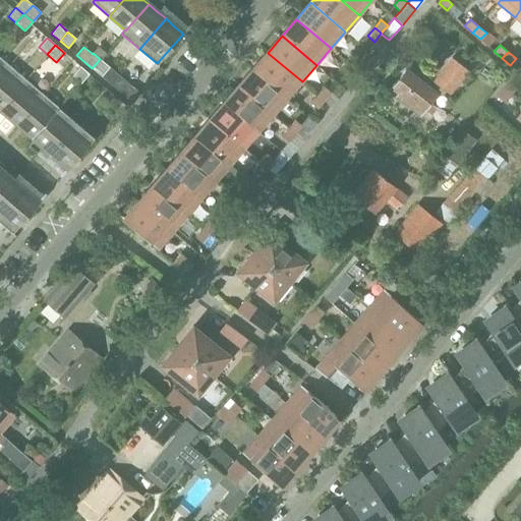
[(268,53),(253,69),(287,99),(302,81),(268,53)]
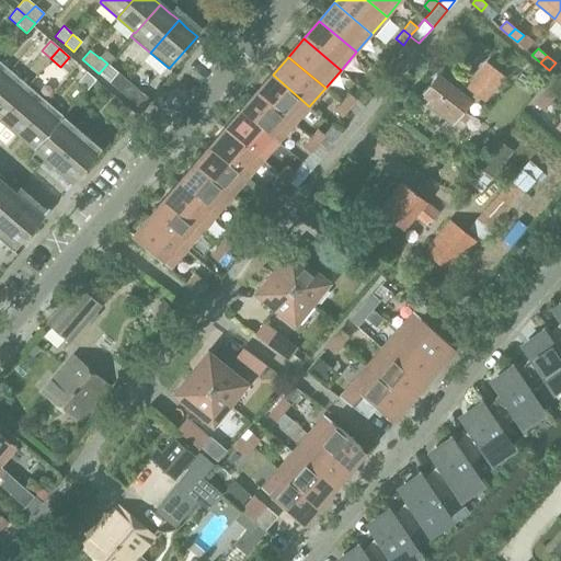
[(379,71),(387,63),(379,57),(373,65),(379,71)]
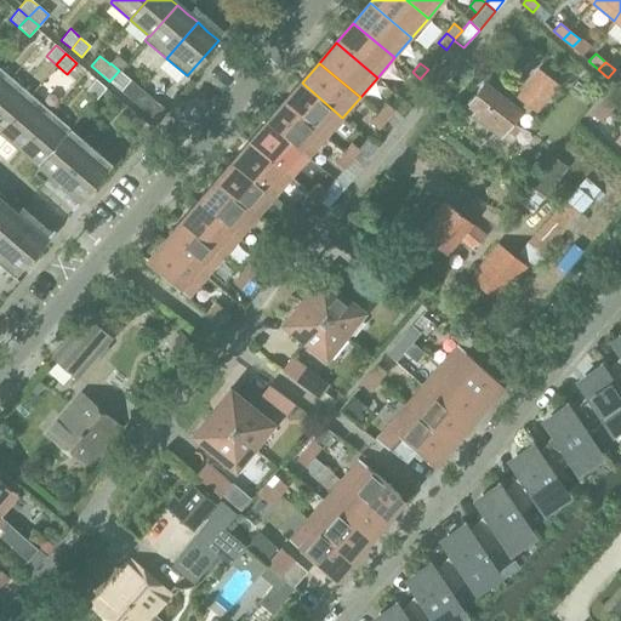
[(0,90),(11,78),(0,68),(0,90)]
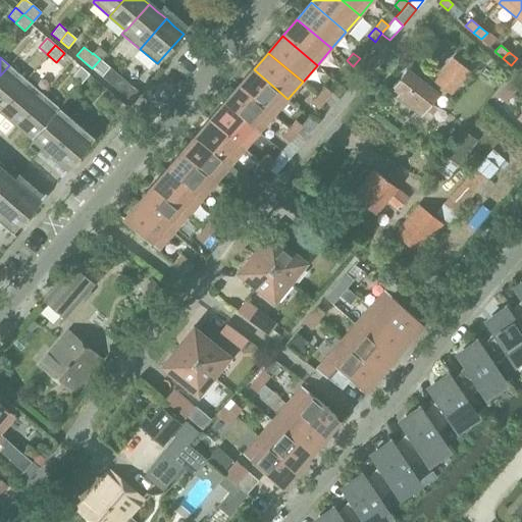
[(451,93),(469,70),(453,58),(434,81),(451,93)]
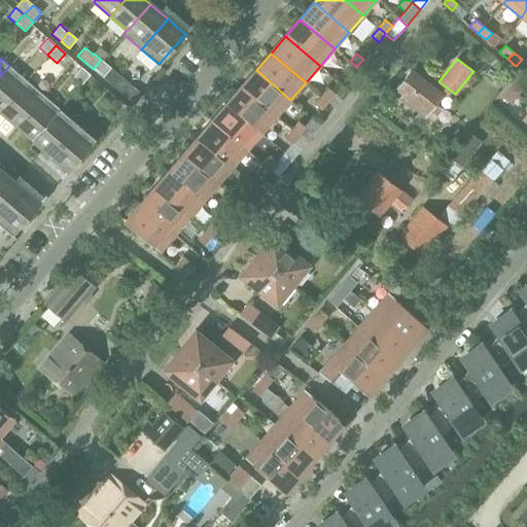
[(110,68),(101,60),(93,69),(102,77),(110,68)]
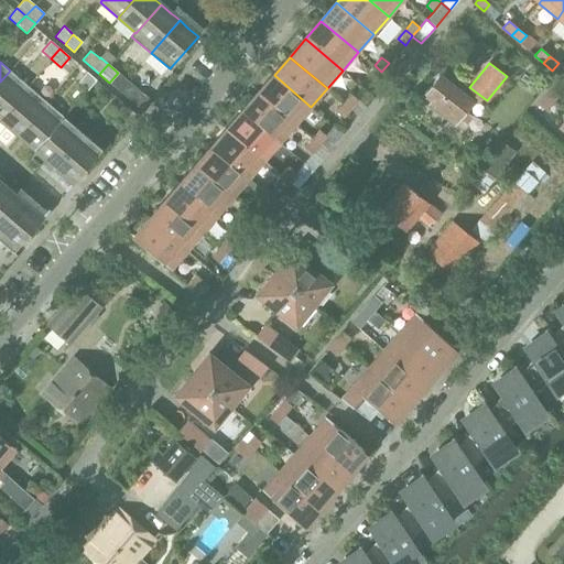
[(373,80),(381,72),(375,65),(367,75),(373,80)]
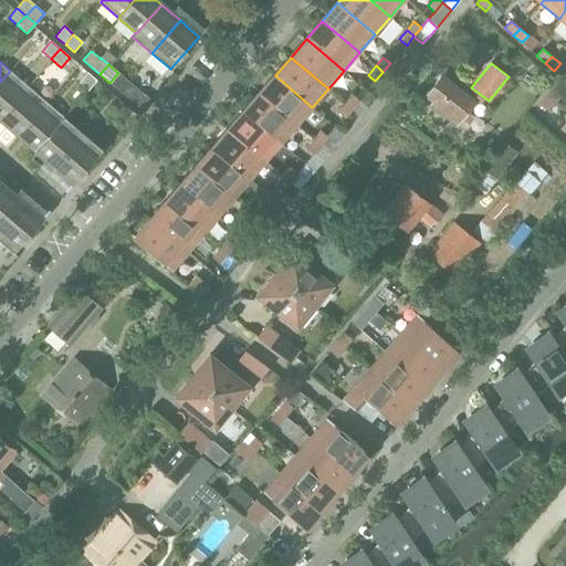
[(0,82),(0,118),(28,86),(10,71),(0,82)]
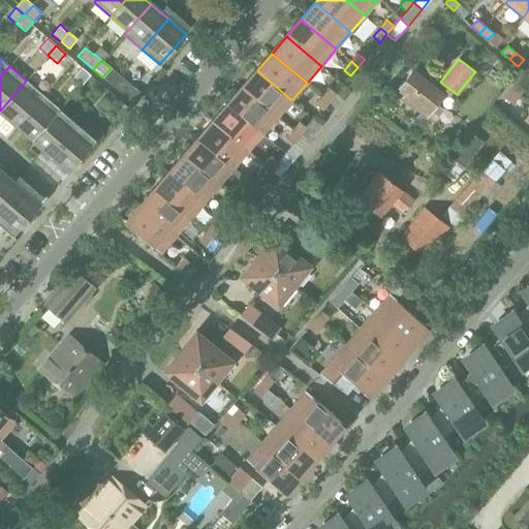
[(90,75),(82,68),(73,78),(83,85),(90,75)]
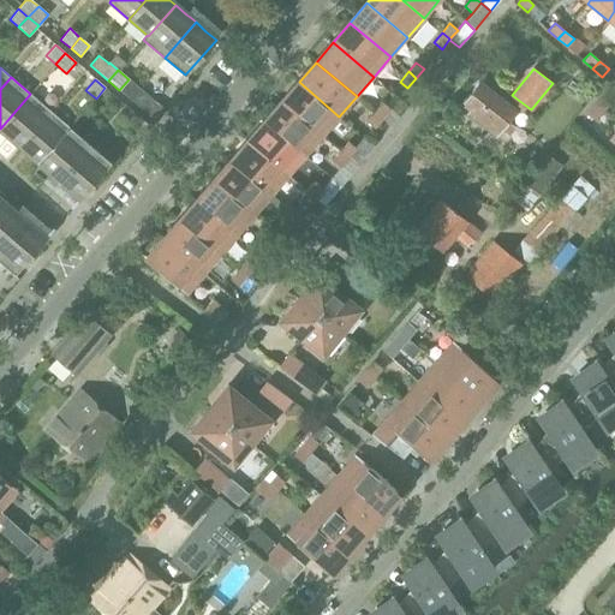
[(129,79),(119,90),(129,99),(138,88),(129,79)]
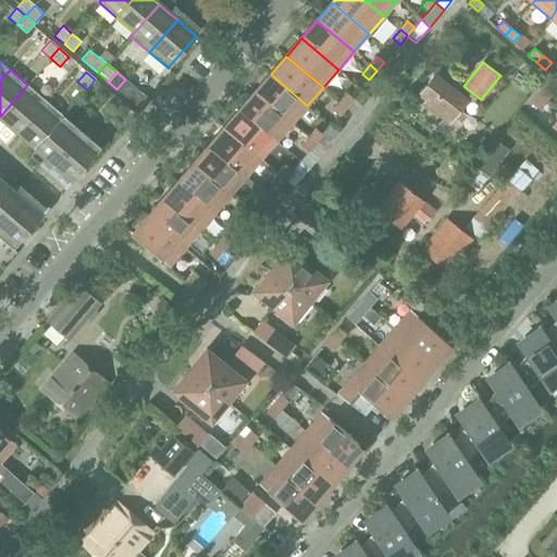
[(293,123),(307,106),(271,74),(256,93),(293,123)]
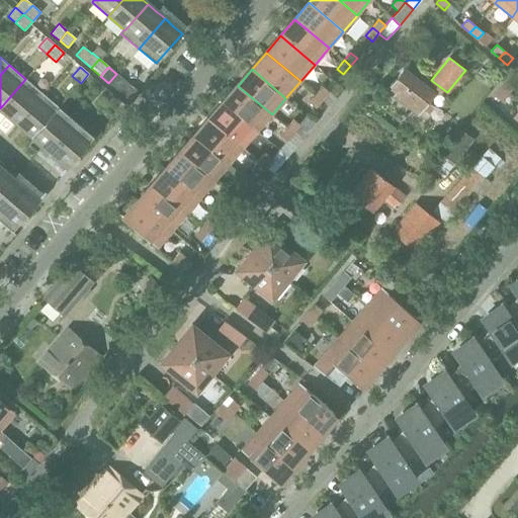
[(417,114),(422,108),(428,113),(433,107),(427,102),(433,94),(404,70),(390,87),(396,92),(394,95),(417,114)]
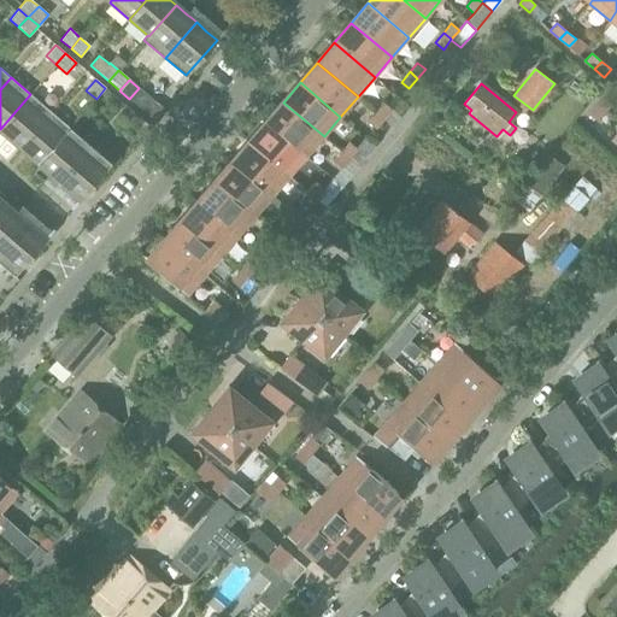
[(30,94),(0,129),(0,130),(19,147),(51,111),(30,94)]
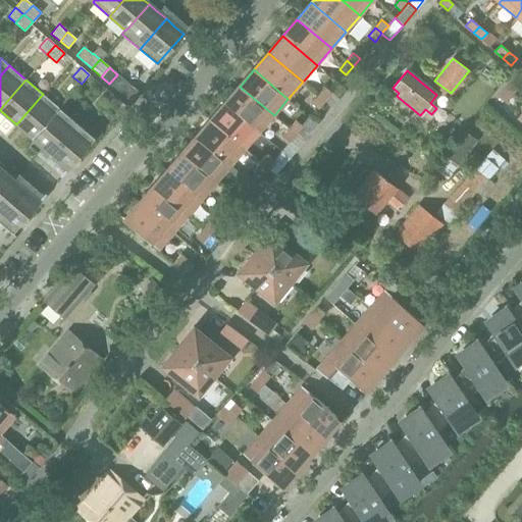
[(512,81),(506,89),(512,94),(519,86),(512,81)]
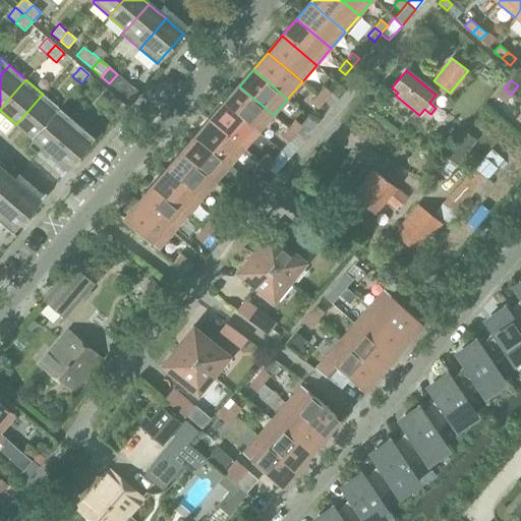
[(239,87),(225,103),(258,132),(274,115),(239,87)]
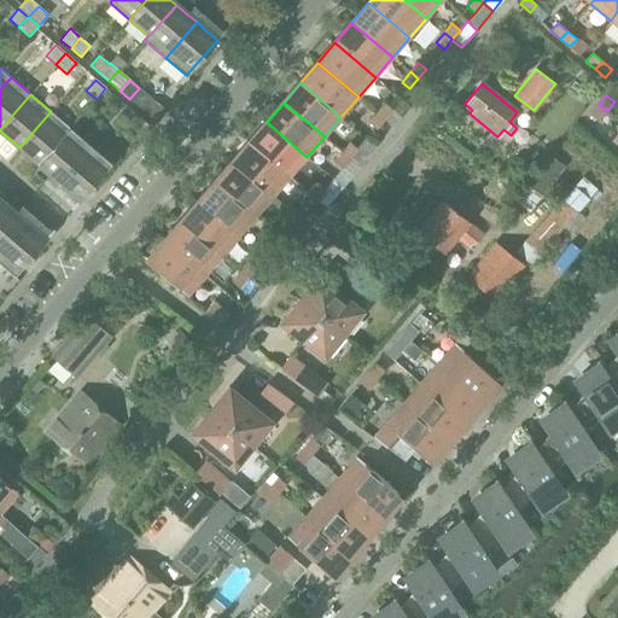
[(377,111),(384,118),(392,110),(384,103),(377,111)]
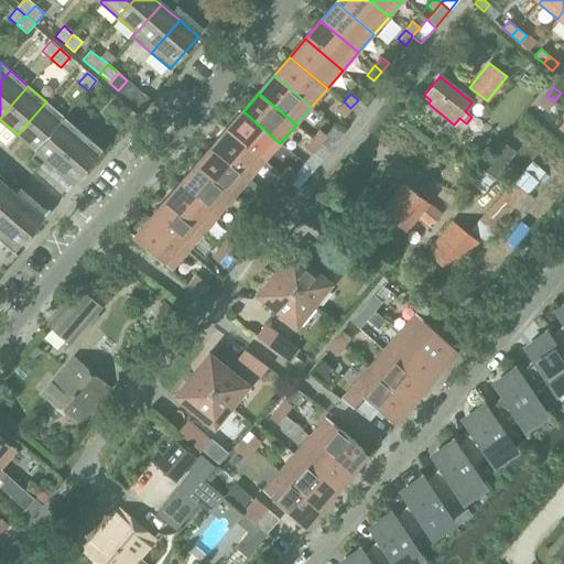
[(144,96),(136,106),(143,111),(151,101),(144,96)]
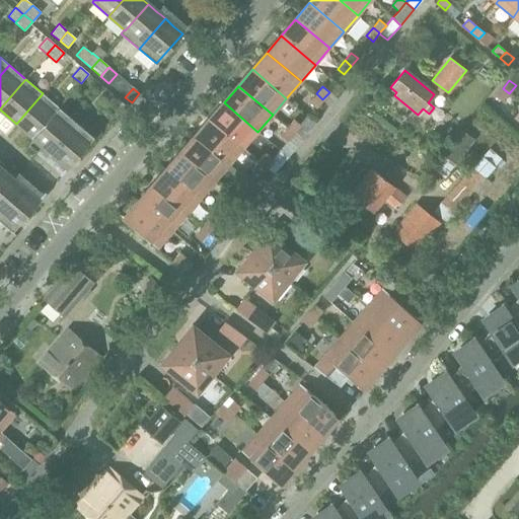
[(502,101),(509,93),(503,88),(496,96),(502,101)]
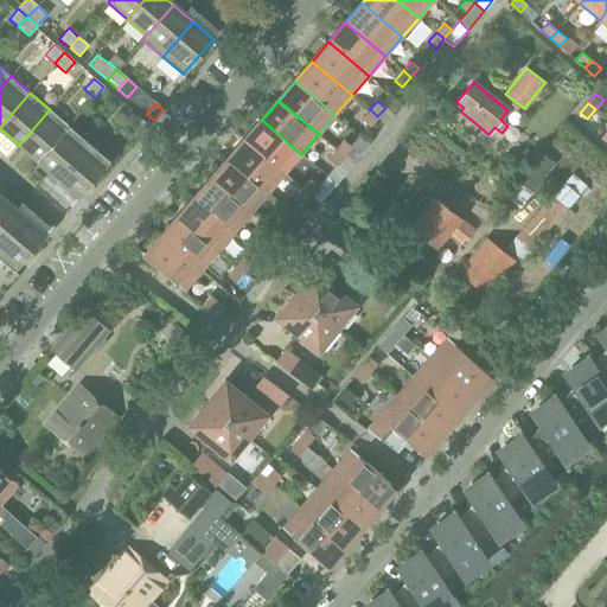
[(50,109),(19,145),(38,161),(69,127),(50,109)]
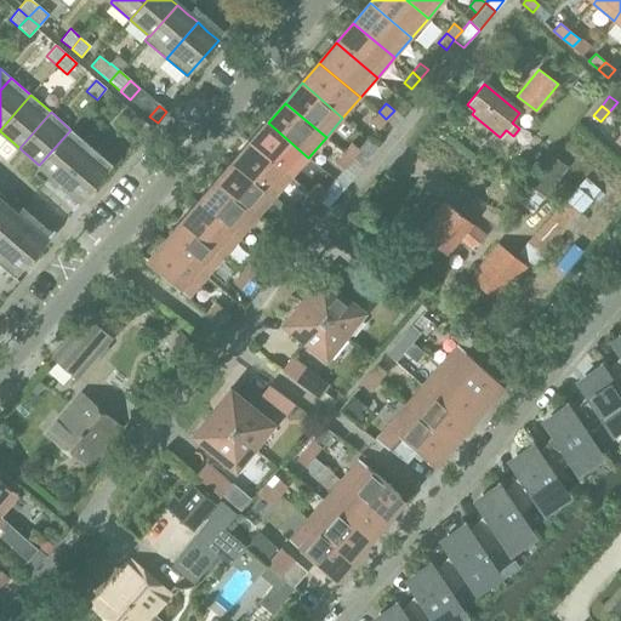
[(377,129),(386,119),(379,112),(370,121),(377,129)]
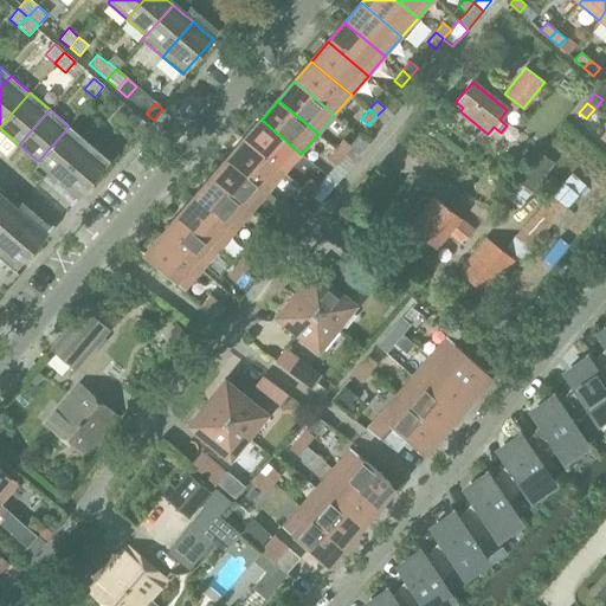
[(149,126),(141,120),(131,130),(140,136),(149,126)]
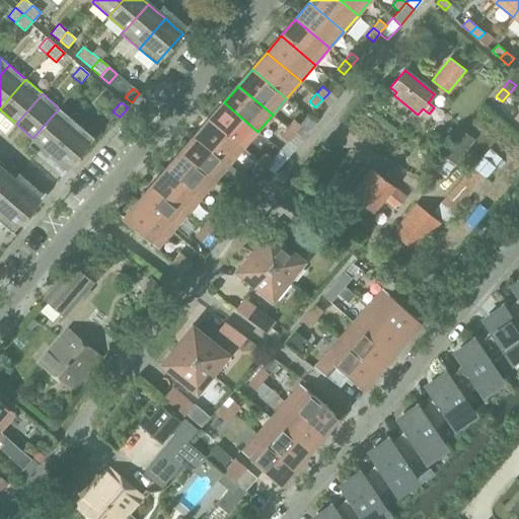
[(224,102),(210,119),(243,148),(257,132),(224,102)]
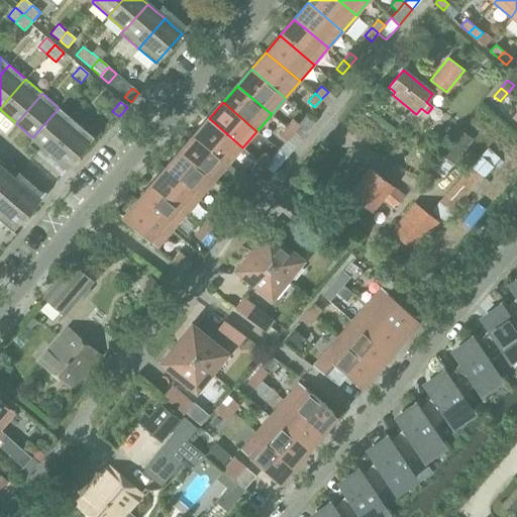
[(32,137),(49,152),(75,122),(59,108),(32,137)]
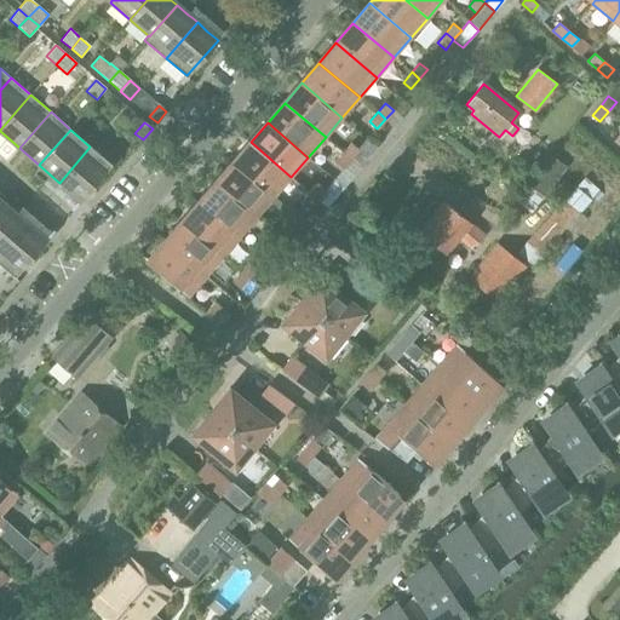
[(343,153),(350,159),(360,167),(368,158),(378,148),(368,139),(359,149),(351,143),(343,153)]
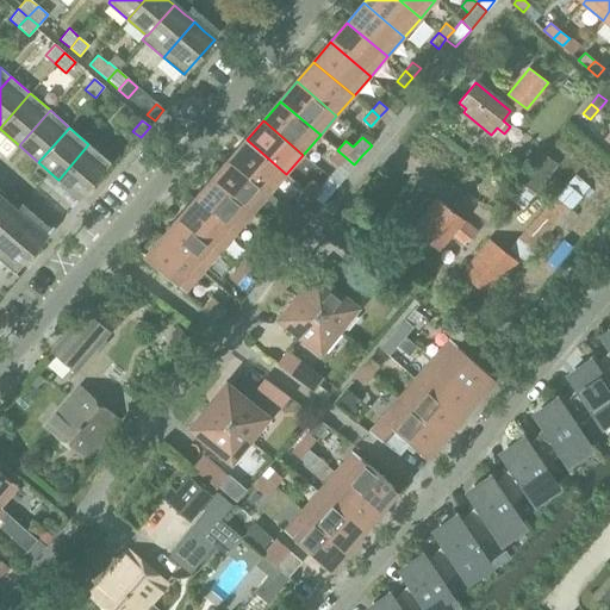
[(269,194),(286,174),(247,139),(230,160),(269,194)]
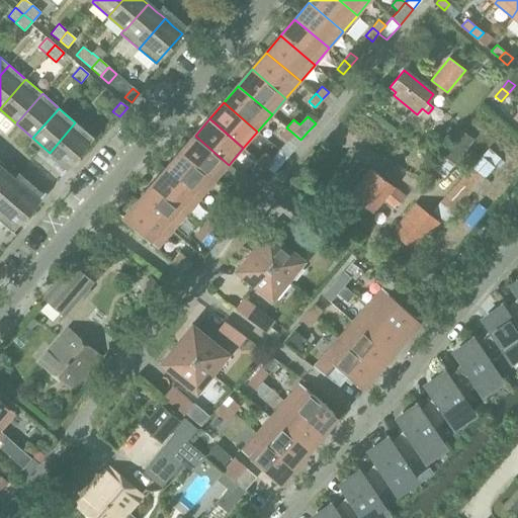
[(75,122),(50,153),(67,167),(93,137),(75,122)]
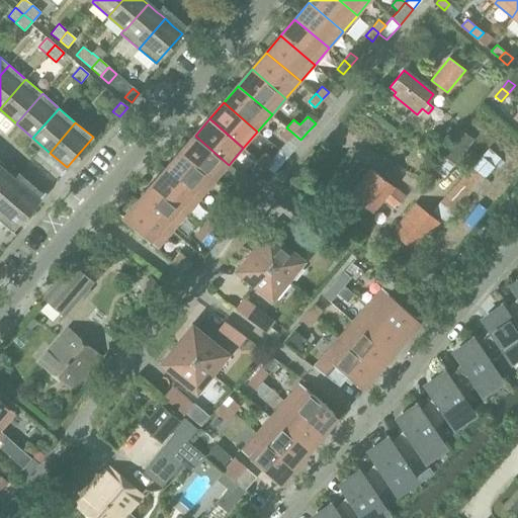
[(300,140),(292,133),(286,127),(279,136),(286,141),(279,149),(287,156),(300,140)]
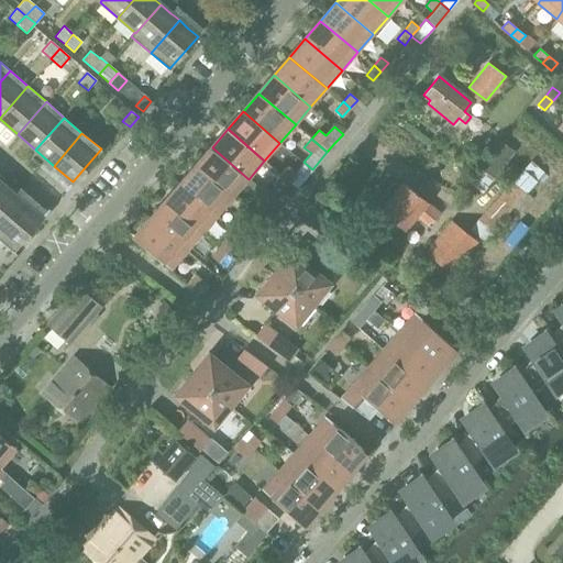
[(478,167),(493,179),(494,178),(515,152),(499,140),(478,166),(478,167)]
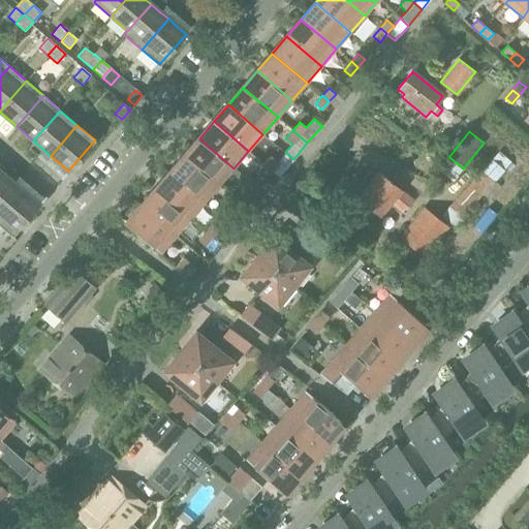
[(219,185),(234,168),(199,138),(185,155),(219,185)]
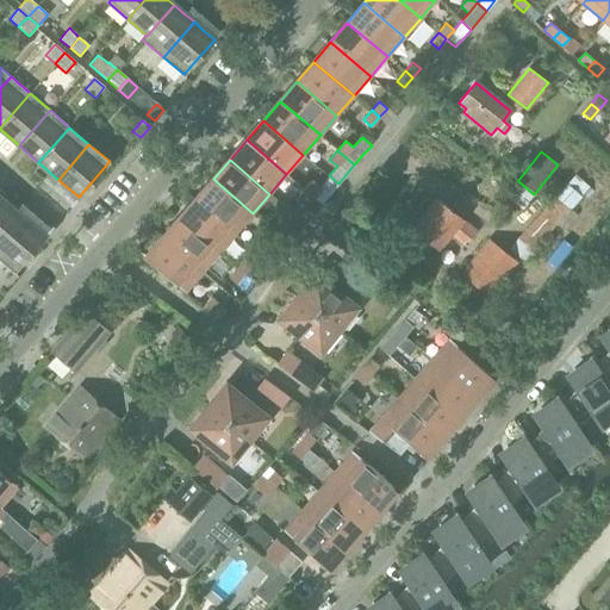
[(319,187),(312,195),(322,204),(338,184),(329,175),(319,187)]
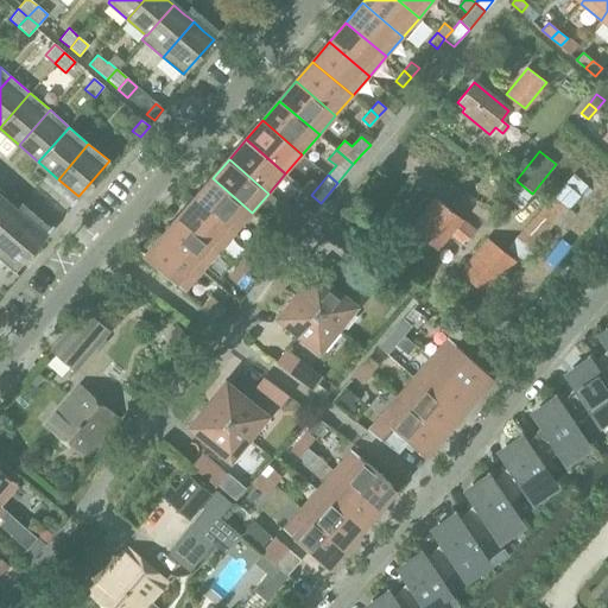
[(235,233),(252,213),(213,178),(195,198),(235,233)]
